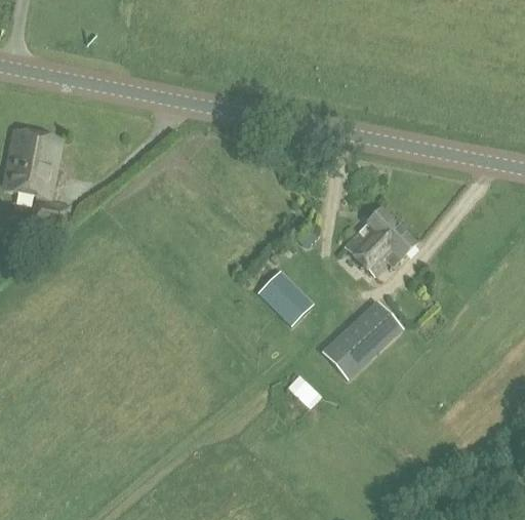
[(2,188),(51,197),(63,138),(13,129),(2,188)]
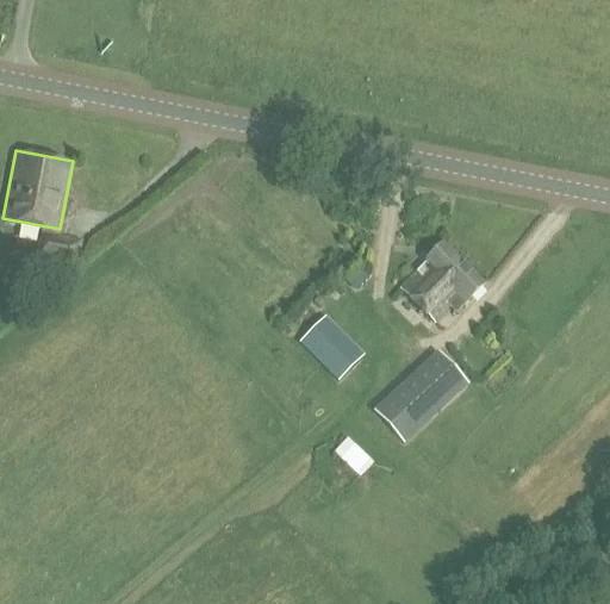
[(402,285),(435,318),(450,303),(456,309),(464,300),(465,302),(484,281),(442,241),(425,257),(427,259),(402,285)]
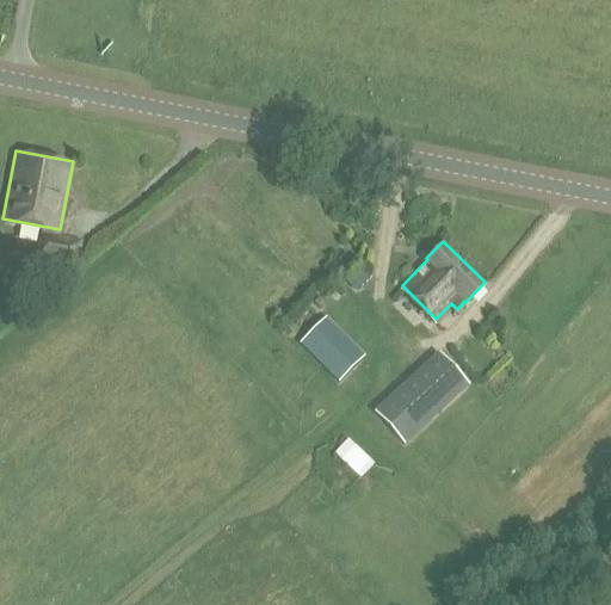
[(358,289),(369,276),(360,269),(349,281),(358,289)]
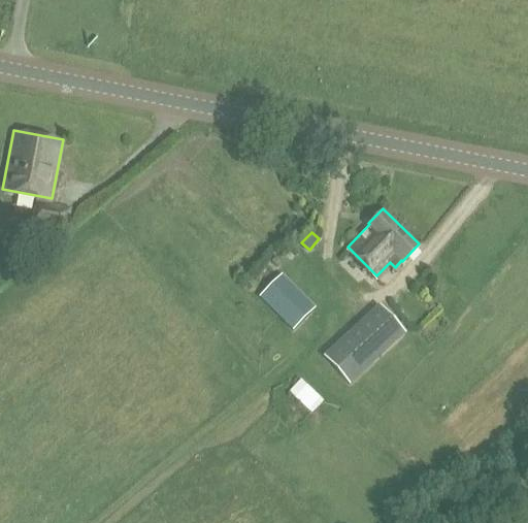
[(271,258),(276,263),(281,259),(275,254),(271,258)]
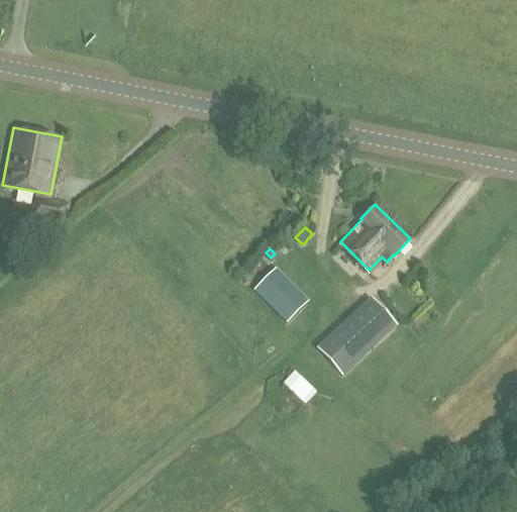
[(278,260),(256,280),(293,318),(314,299),(278,260)]
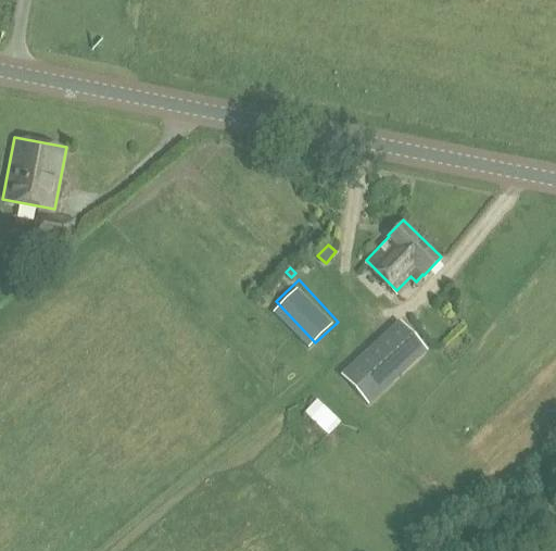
[(400,317),(367,348),(340,372),(368,403),(395,378),(428,348),(400,317)]
